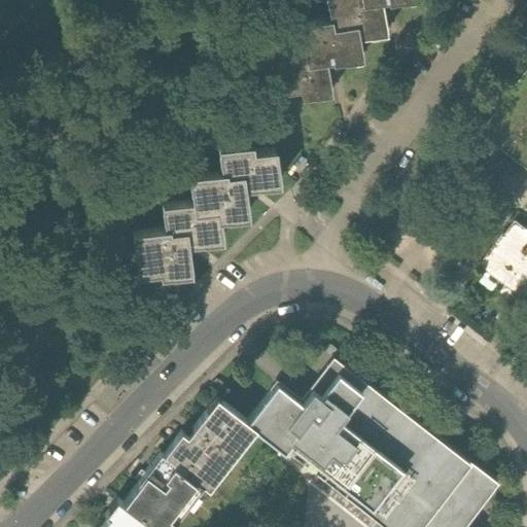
[(352,0),(330,3),(335,30),(336,39),(362,35),(365,49),(389,46),(384,12),(420,7),(419,0),(352,0)]
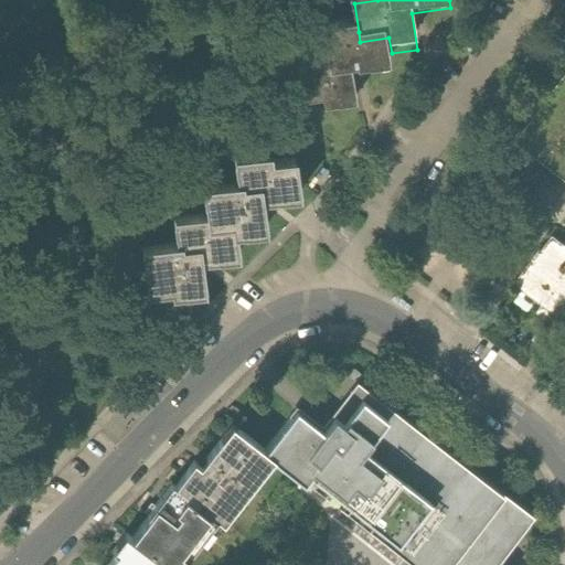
[(395,76),(392,53),(388,38),(360,42),(359,32),(328,38),(331,64),(297,68),(305,115),(328,112),(329,119),(363,114),(358,82),(395,76)]
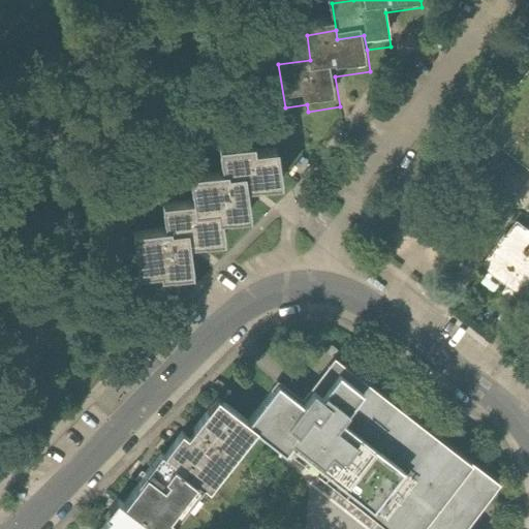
[(193,188),(196,216),(197,222),(223,219),(224,227),(251,224),(248,197),(282,193),(279,161),(258,163),(257,156),(222,160),(225,184),(193,188)]
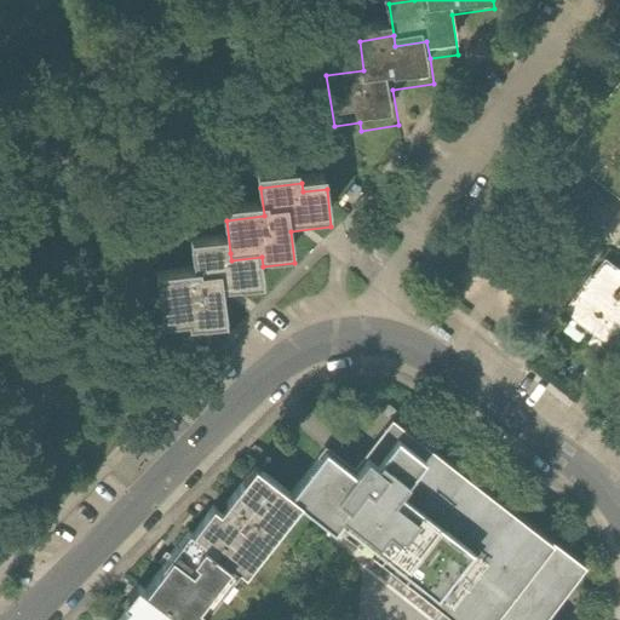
[(267,296),(263,267),(262,257),(231,260),(230,253),(194,258),(196,283),(159,287),(165,332),(193,328),(194,338),(230,333),(225,300),(267,296)]
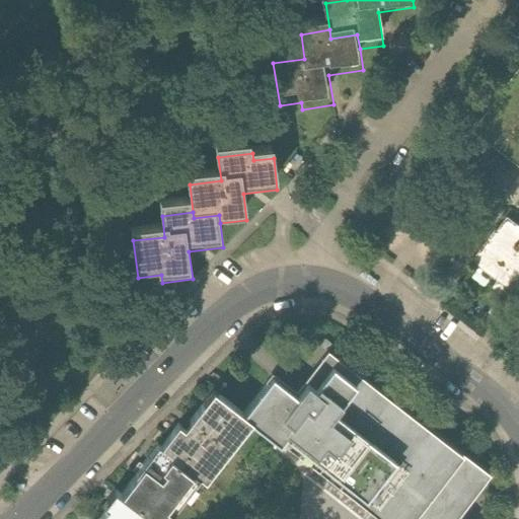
[(518,287),(518,222),(507,214),(470,265),(513,296),(518,287)]
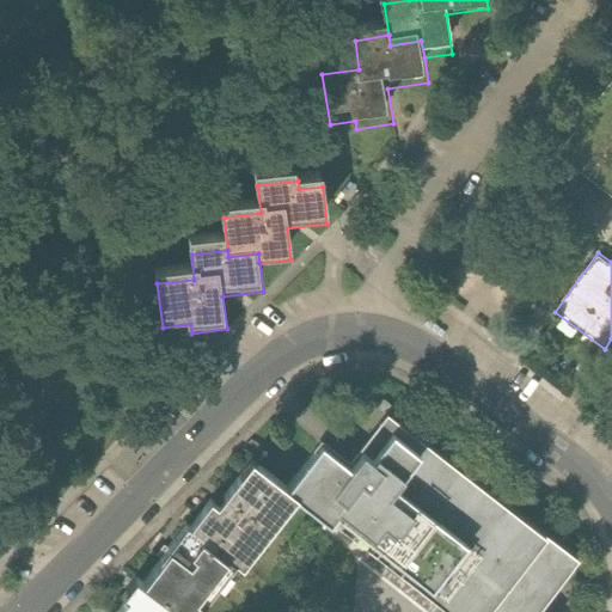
[(322,442),(286,489),(301,501),(330,522),(334,516),(357,533),(353,538),(373,550),(460,611),(540,611),(536,607),(574,556),(525,520),(451,464),(444,459),(386,416),(367,440),(349,463),(322,442)]
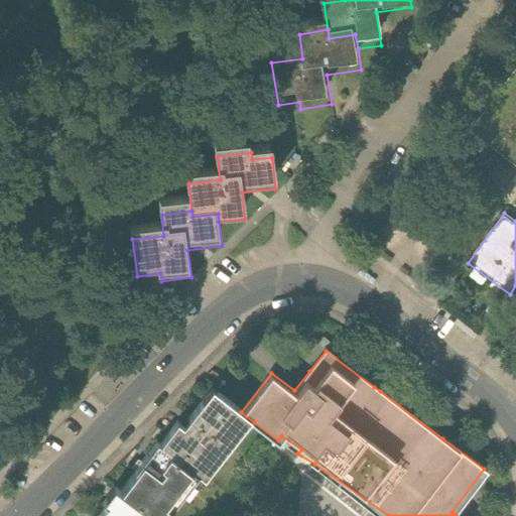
[(158,448),(197,478),(207,485),(254,422),(241,412),(214,392),(184,429),(177,423),(158,448)]
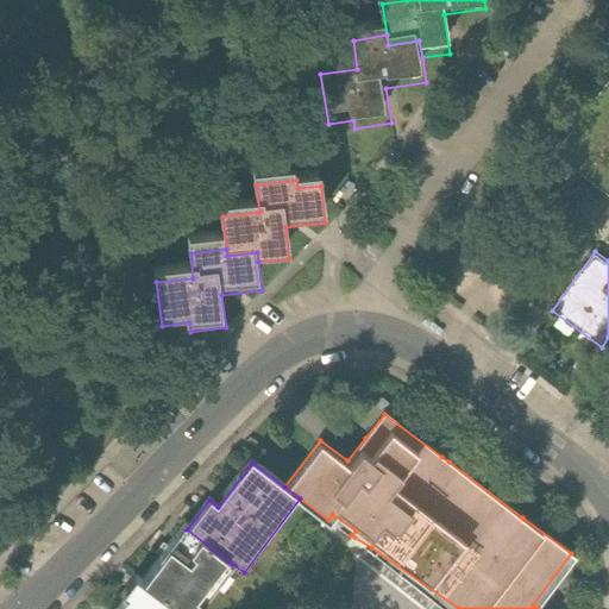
[(145,585),(176,608),(196,608),(232,564),(187,529),(145,585)]
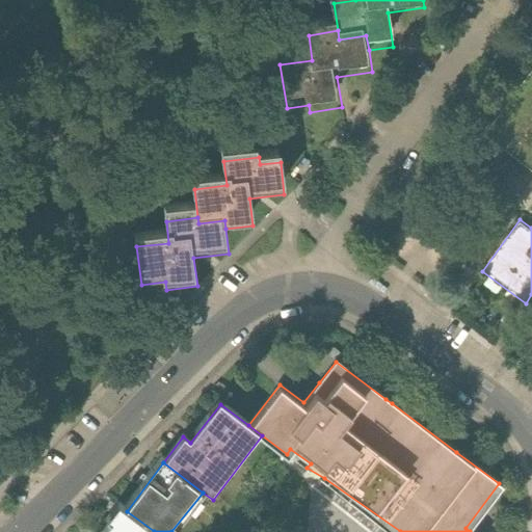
[(154,531),(127,511),(116,503),(106,517),(109,521),(100,531),(154,531)]
